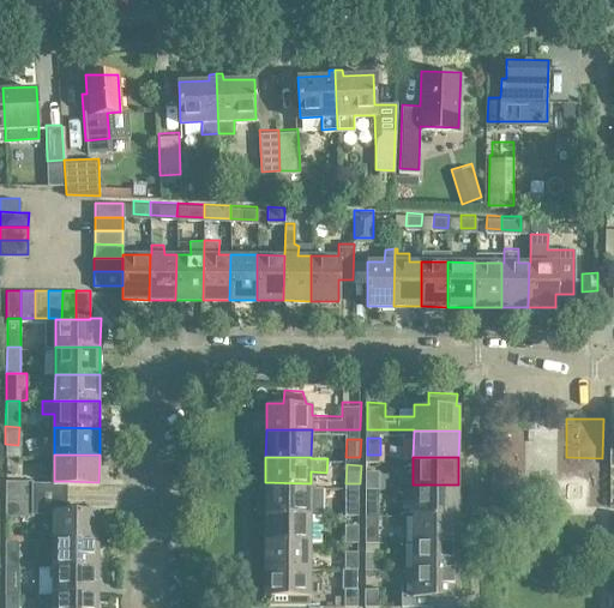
[(367,483),(380,485),(380,464),(367,464),(367,483)]
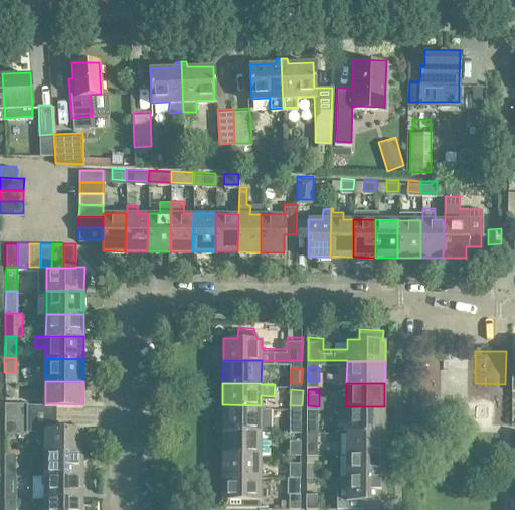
[(4,402),(4,417),(26,418),(27,402),(4,402)]
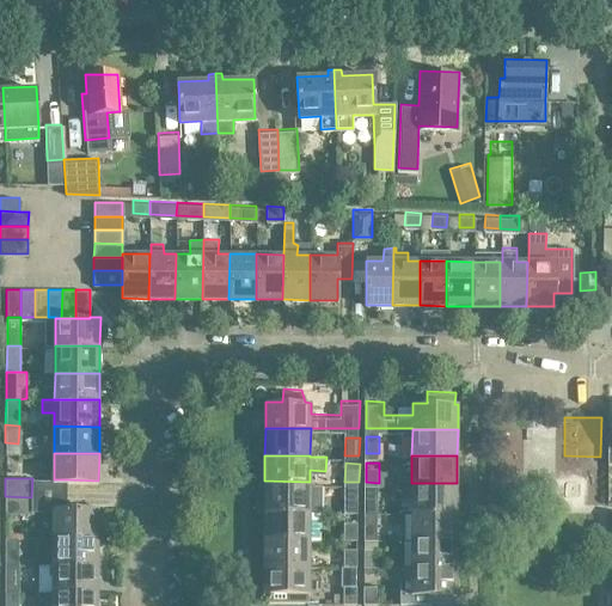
[(264,481),(264,508),(310,508),(310,482),(264,481)]
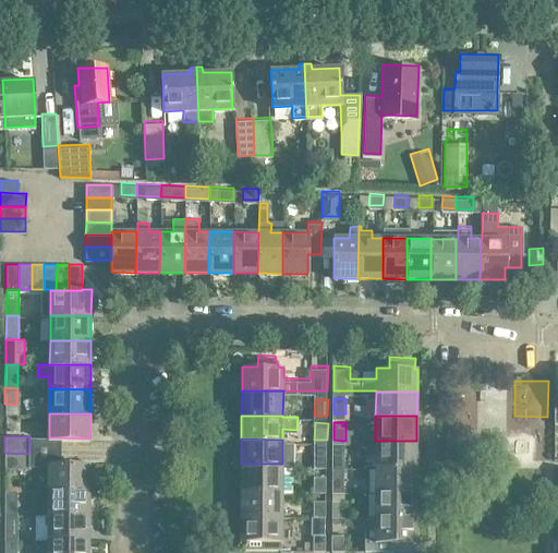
[(346,441),(334,440),(334,465),(346,465),(346,441)]
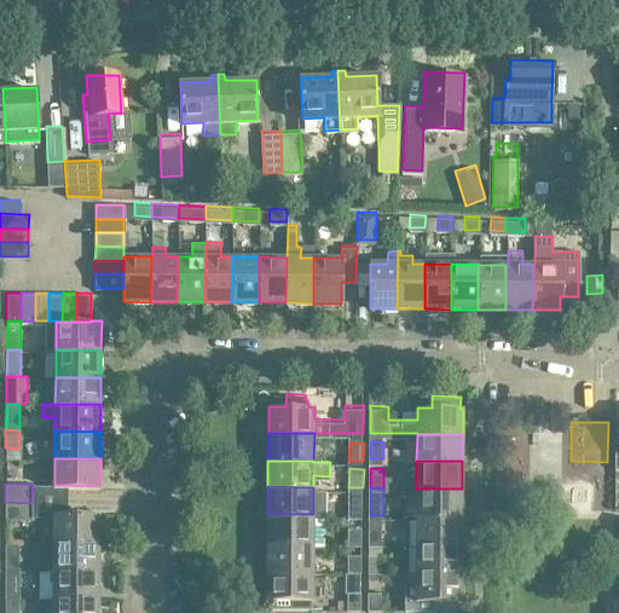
[(416,489),(416,515),(462,515),(462,489),(416,489)]
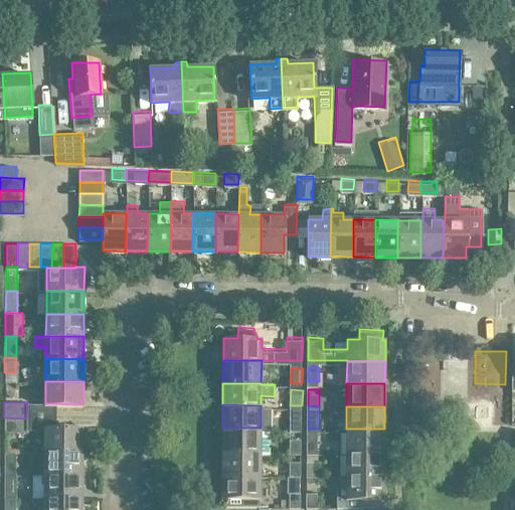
[(301,407),(289,407),(289,430),(301,430),(301,407)]
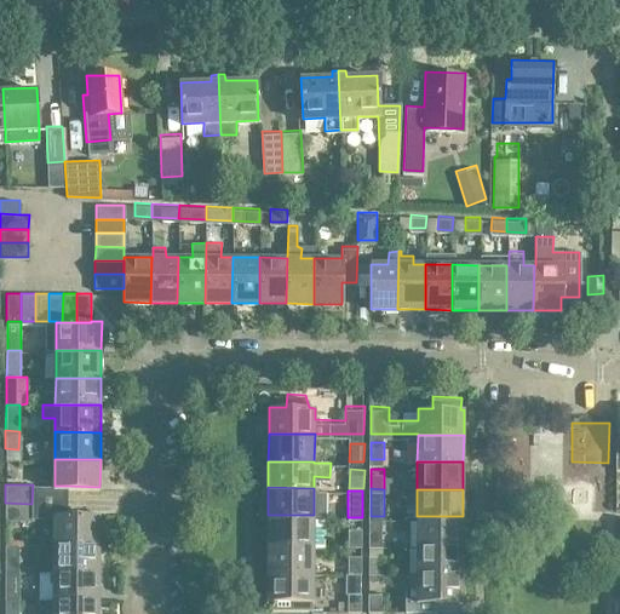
[(32,504),(5,503),(5,518),(32,518),(32,504)]
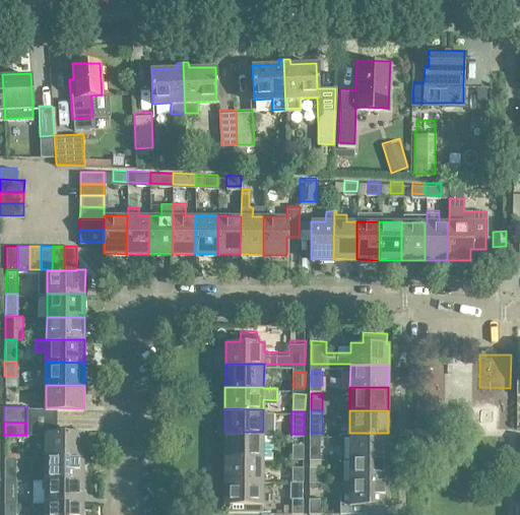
[(263,432),(224,432),(223,454),(262,455),(263,432)]
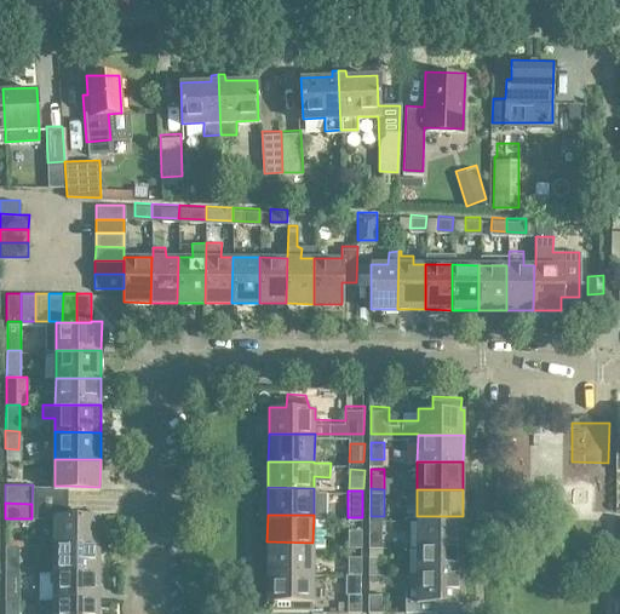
[(463,516),(417,516),(417,544),(461,544),(463,516)]
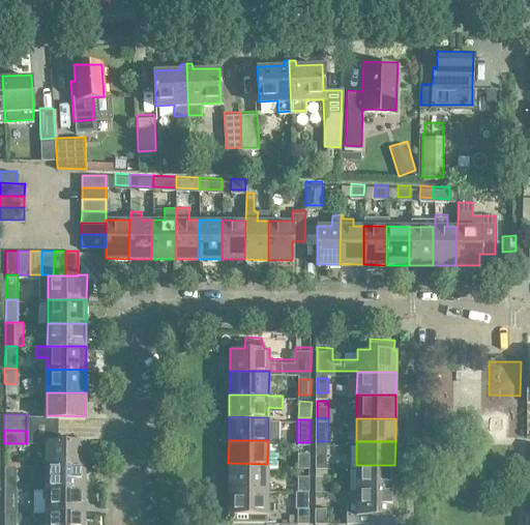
[(45,443),(45,468),(84,469),(84,444),(45,443)]
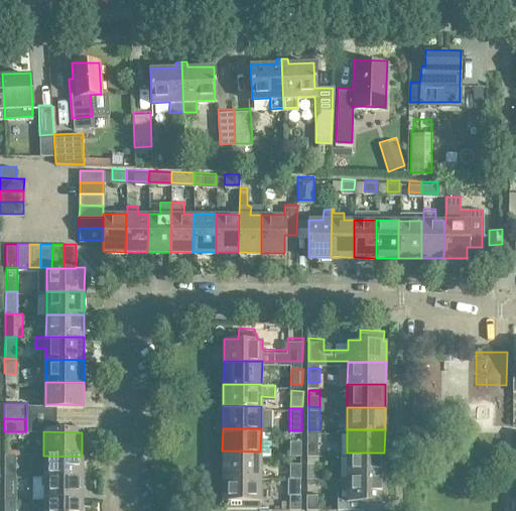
[(290,435),(289,452),(301,452),(302,436),(290,435)]
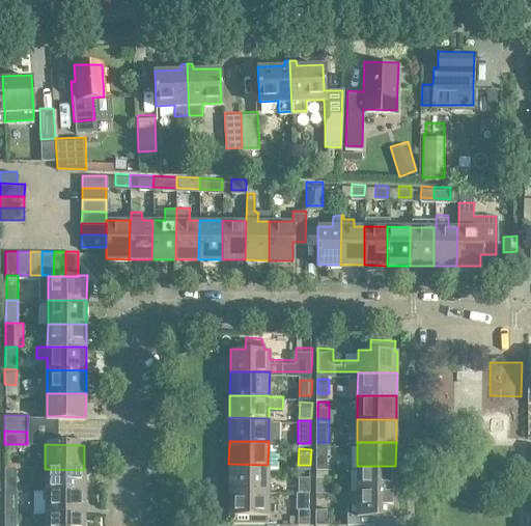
[(329,448),(317,448),(317,465),(329,465),(329,448)]
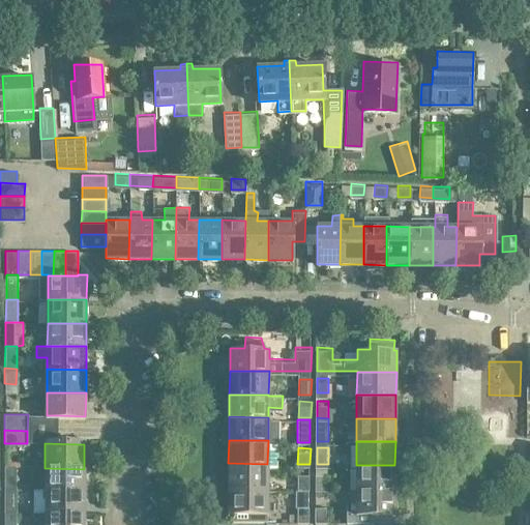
[(267,464),(228,463),(228,487),(267,487),(267,464)]
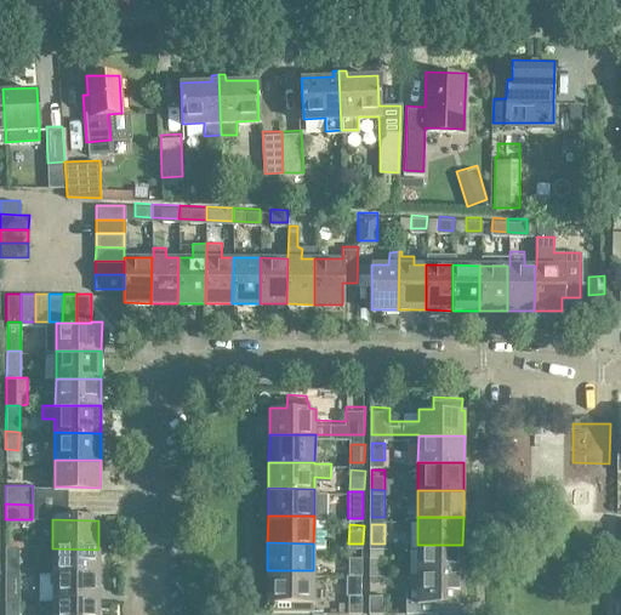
[(462,545),(417,545),(416,573),(462,573),(462,545)]
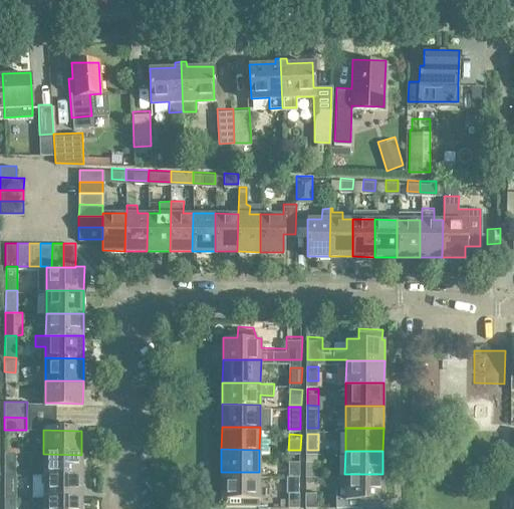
[(4,454),(4,468),(15,468),(15,454),(4,454)]
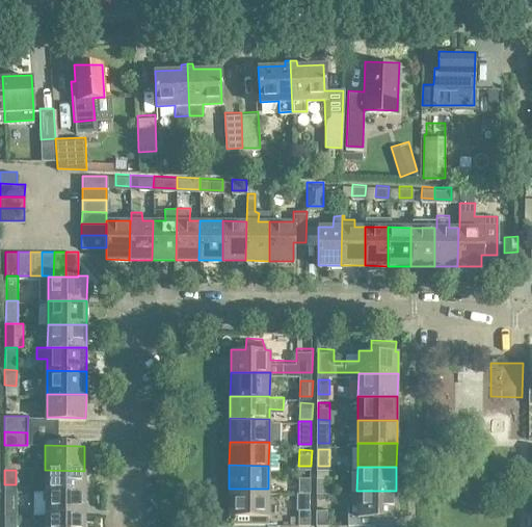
[(45,470),(45,493),(84,494),(84,471),(45,470)]
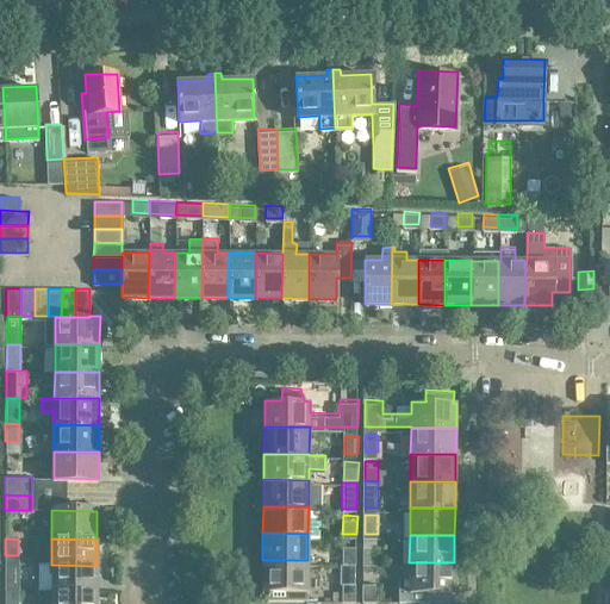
[(343,542),(343,561),(358,561),(358,542),(343,542)]
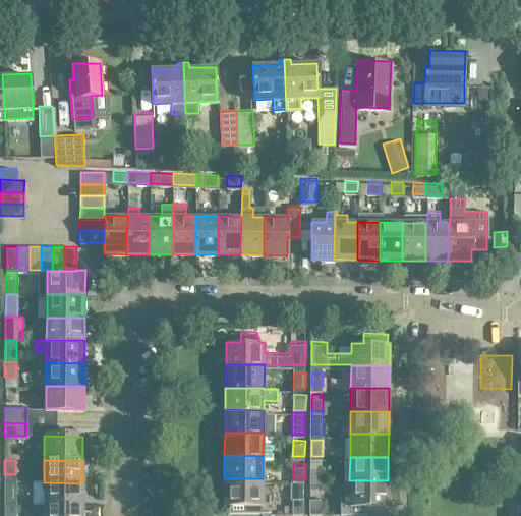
[(310,463),(310,477),(322,477),(323,463),(310,463)]
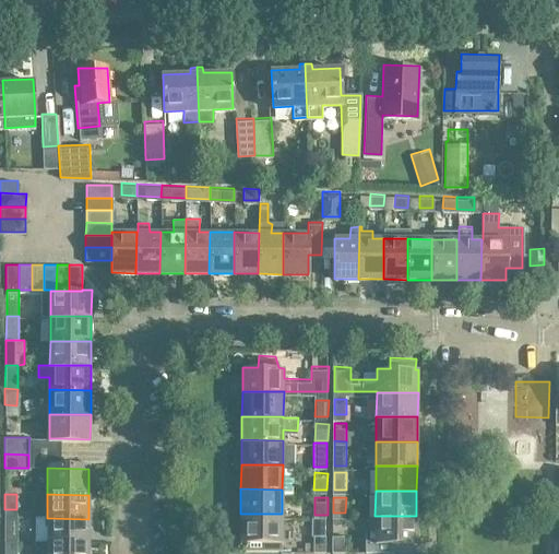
[(282,514),(240,514),(240,540),(282,540),(282,514)]
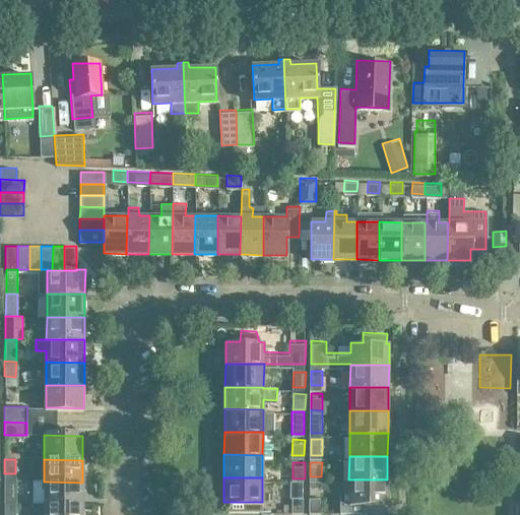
[(387,479),(348,479),(340,478),(340,490),(348,491),(348,503),(387,504),(387,479)]
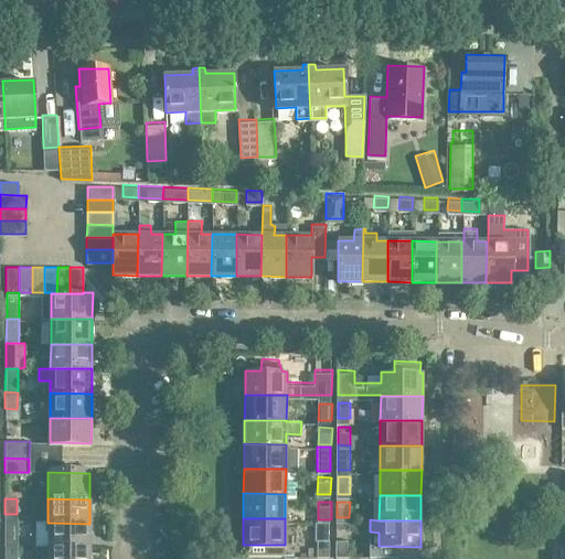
[(4,523),(3,538),(17,538),(17,523),(4,523)]
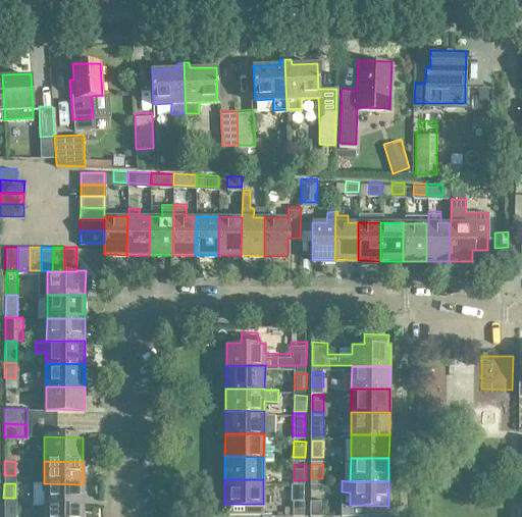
[(44,483),(43,506),(82,507),(83,484),(44,483)]
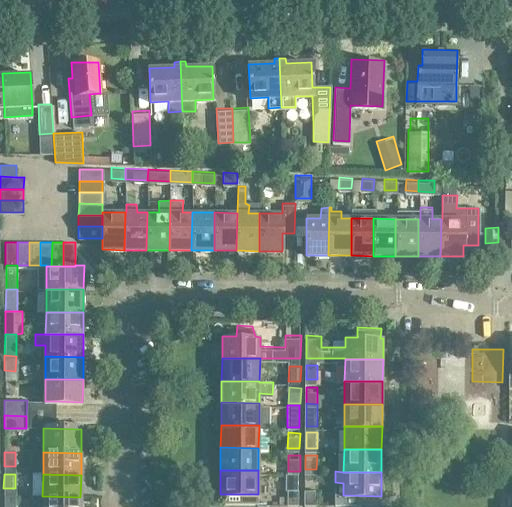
[(299,485),(288,485),(288,500),(299,500),(299,485)]
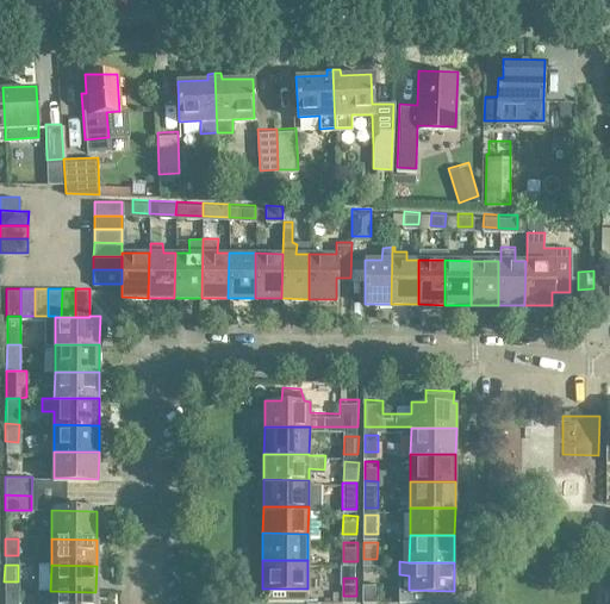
[(377,579),(363,579),(363,595),(377,595),(377,579)]
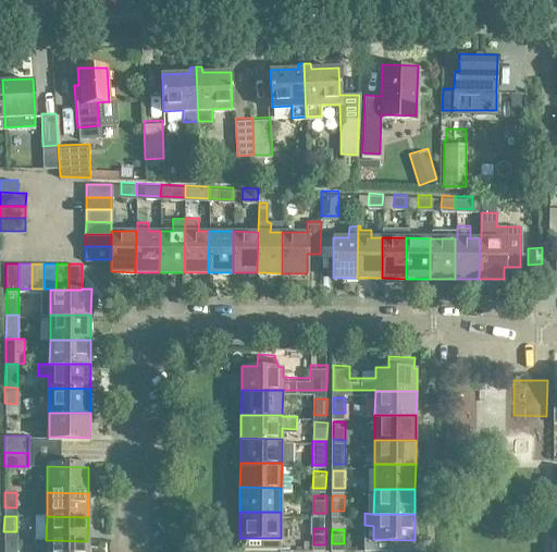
[(3,540),(3,551),(15,551),(16,540),(3,540)]
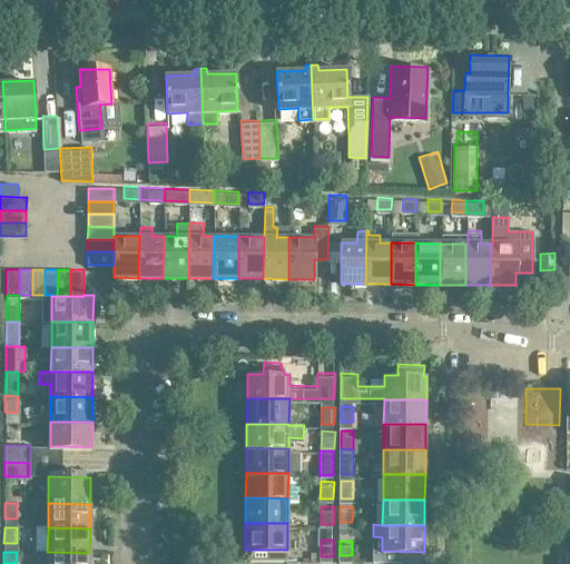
[(47,552),(47,563),(89,563),(89,553),(47,552)]
